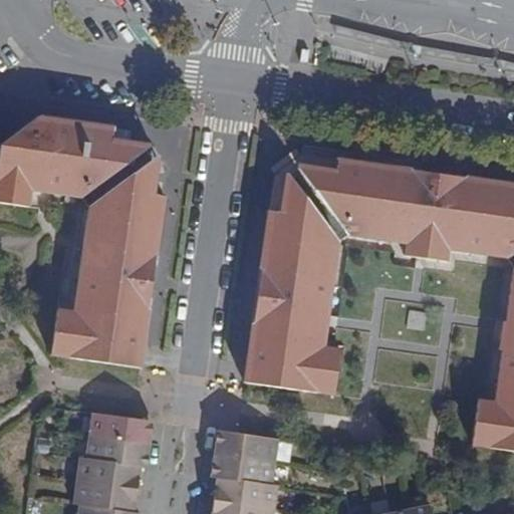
[(85,207),(70,311),(56,309),(49,354),(140,368),(144,340),(146,324),(149,299),(154,266),(157,242),(160,225),(164,197),(153,195),(155,171),(150,156),(143,148),(139,146),(130,142),(111,140),(112,129),(85,124),(70,122),(41,118),(1,146),(0,151),(0,201),(27,206),(29,191),(78,199),(85,207)]
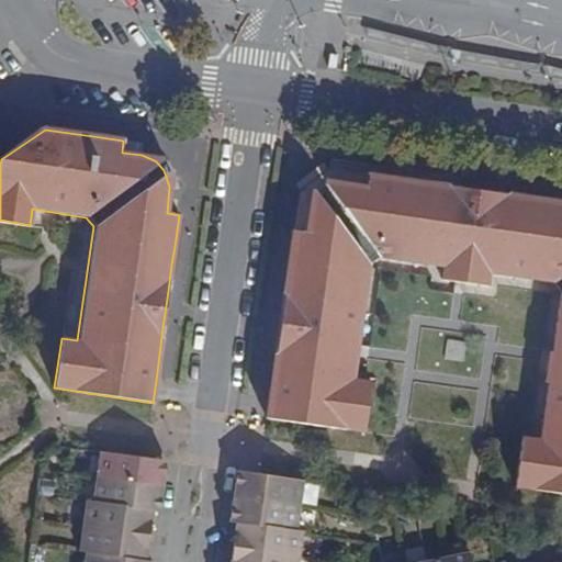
[(436,266),(447,187),(371,176),(368,188),(347,184),(337,186),(324,190),(317,194),(313,200),(310,206),(307,233),(294,231),(266,419),(364,435),(372,383),(356,380),(360,349),(373,266),(382,258),(436,266)]
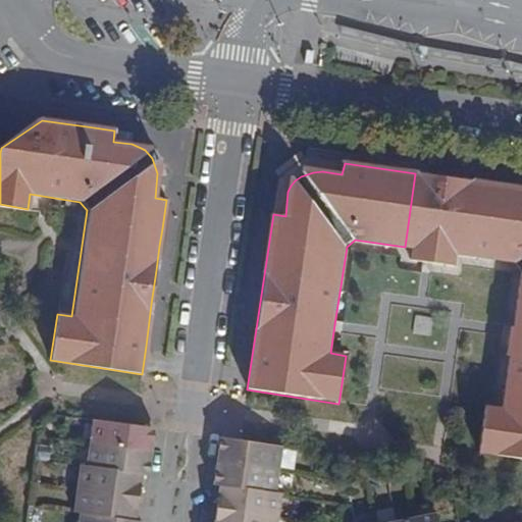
[(521,189),(415,173),(405,247),(414,249),(413,261),(427,263),(454,267),(456,255),(517,263),(521,269),(521,278),(515,327),(511,327),(510,331),(507,354),(511,355),(504,409),(487,407),(481,452),(521,458),(521,189)]
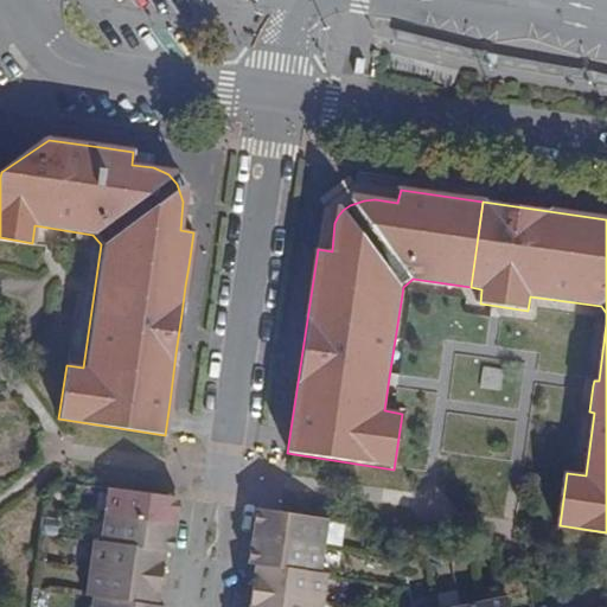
[(174,525),(179,498),(157,494),(108,487),(104,516),(174,525)]
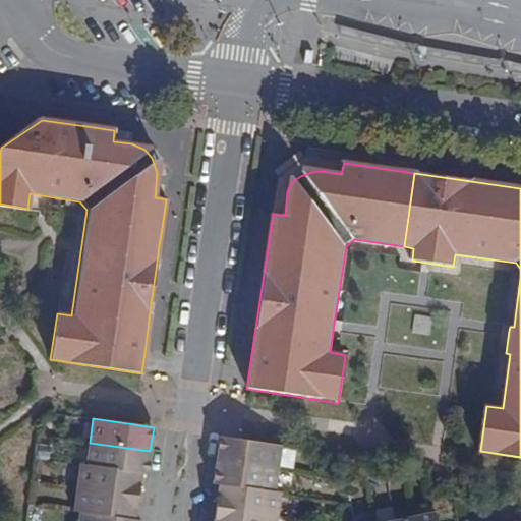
[(238,441),(220,438),(217,459),(278,469),(281,448),(238,441)]
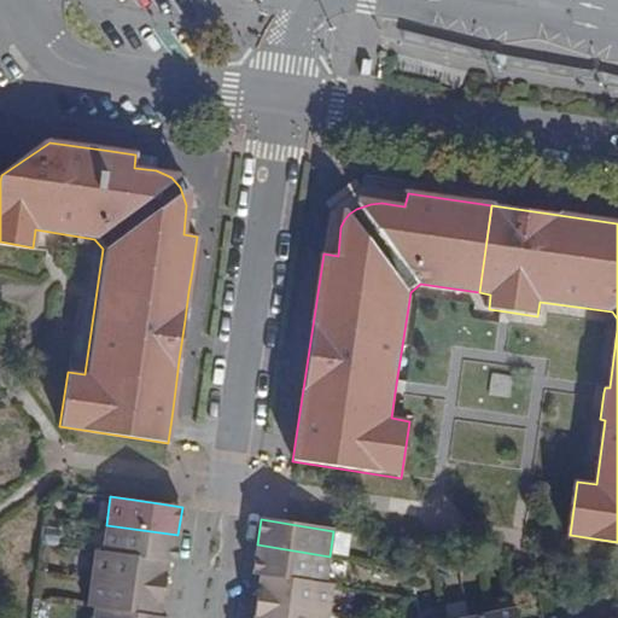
[(175,554),(178,535),(106,525),(101,552),(168,560),(169,552),(175,554)]
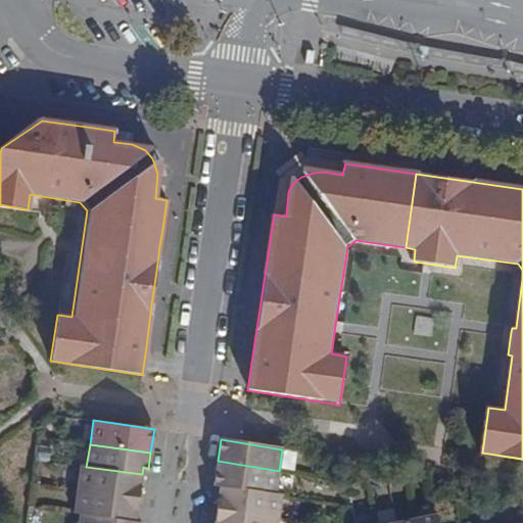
[(276,493),(279,471),(218,461),(216,477),(222,478),(222,486),(276,493)]
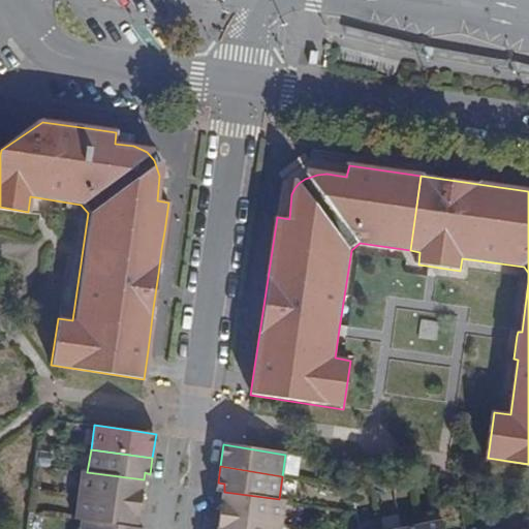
[(144,479),(87,472),(81,471),(76,496),(133,504),(135,497),(141,498),(144,479)]
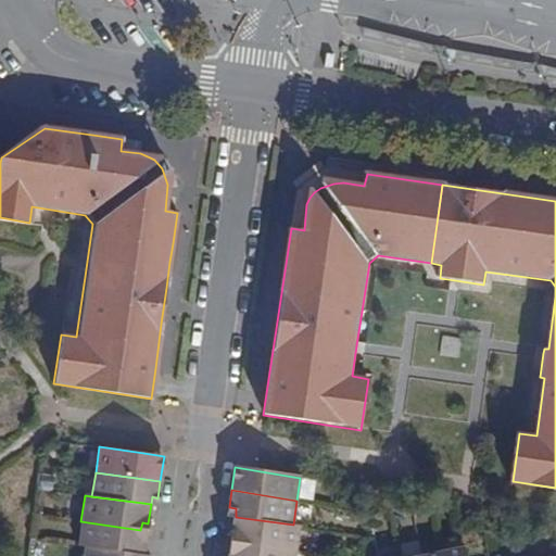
[(298,551),(301,527),(293,525),(236,517),(232,532),(239,534),(238,542),(298,551)]
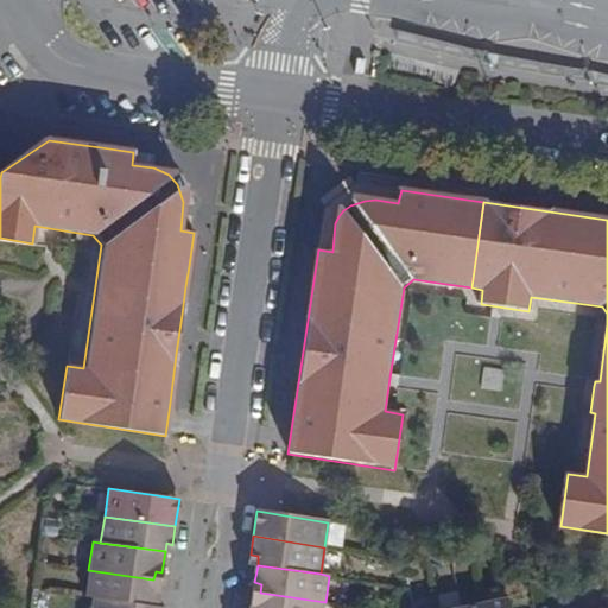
[(153,580),(88,570),(83,596),(93,597),(157,607),(159,588),(153,586),(153,580)]
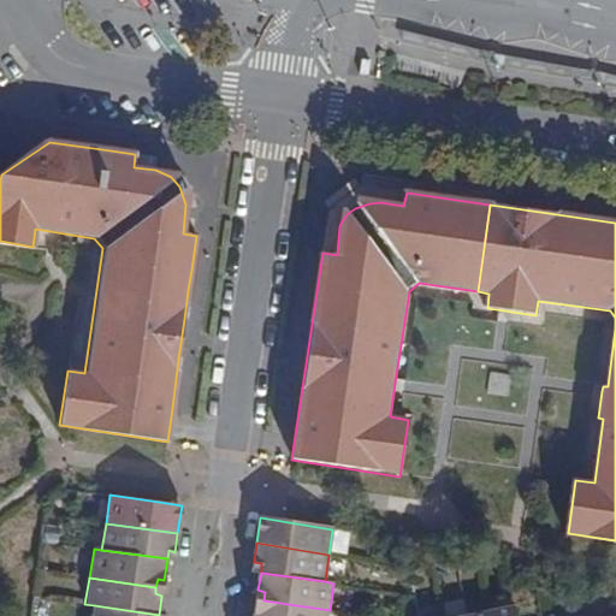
[(255,604),(254,615),(327,615),(330,610),(264,600),(262,605),(255,604)]
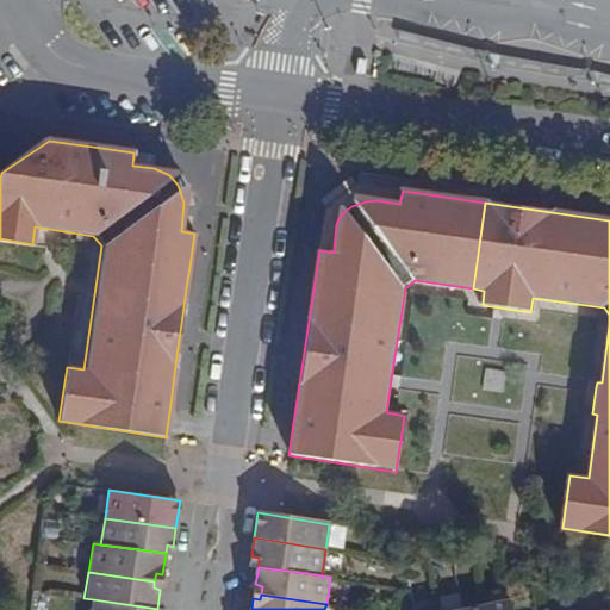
[(93,599),(91,609),(163,609),(157,609),(93,599)]
